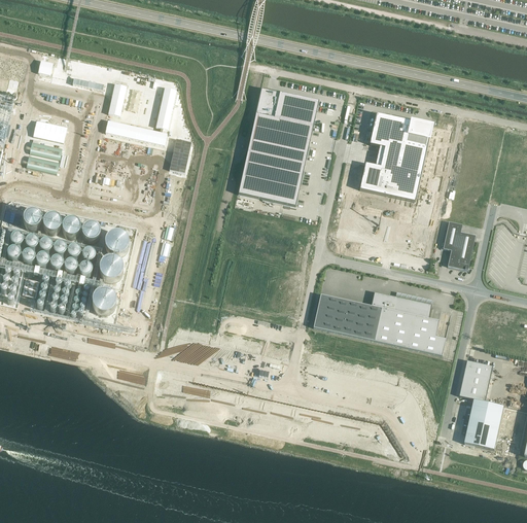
[(0,66),(0,95),(14,99),(21,71),(0,66)]
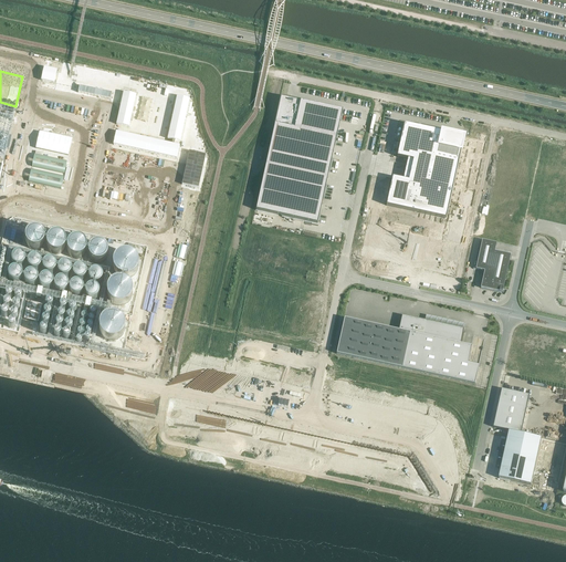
[(274,121),(255,206),(318,219),(343,106),(331,103),(331,104),(281,92),(274,121)]
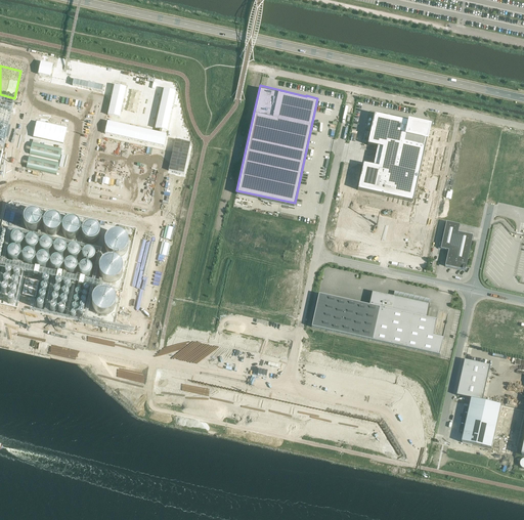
[(0,102),(0,177),(16,106),(12,106),(0,102)]
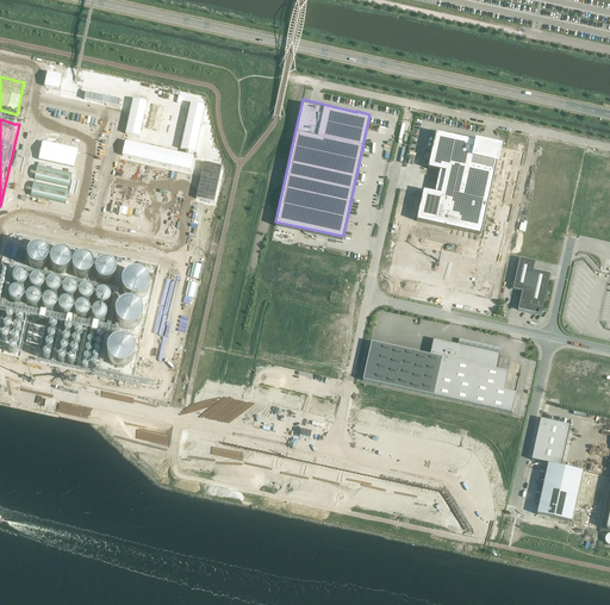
[(480,231),(499,143),(436,129),(428,164),(440,167),(439,169),(439,173),(437,175),(436,181),(435,186),(435,189),(423,187),(416,217),(446,223),(480,231)]
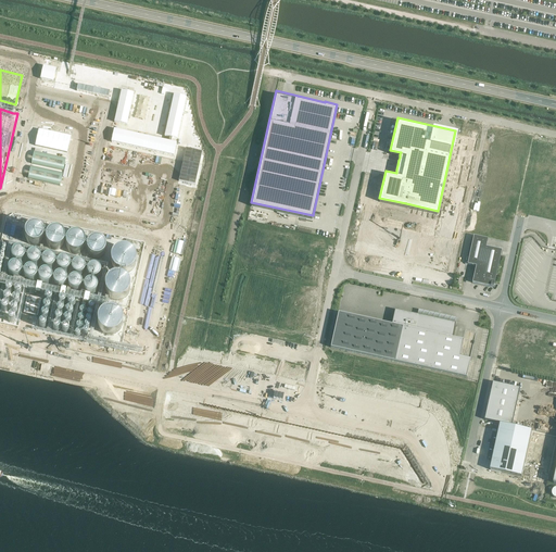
[(476,262),(472,279),(489,283),(490,281),(491,281),(490,283),(493,284),(494,279),(502,247),(487,242),(487,239),(488,235),(474,231),(467,260),(472,261),(476,262)]
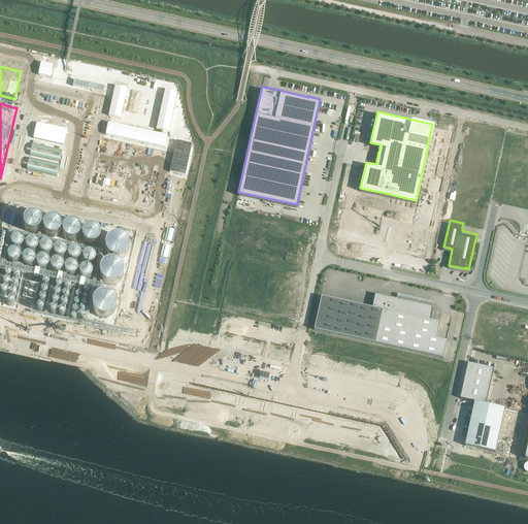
[(500,226),(498,228),(506,236),(508,234),(500,226)]
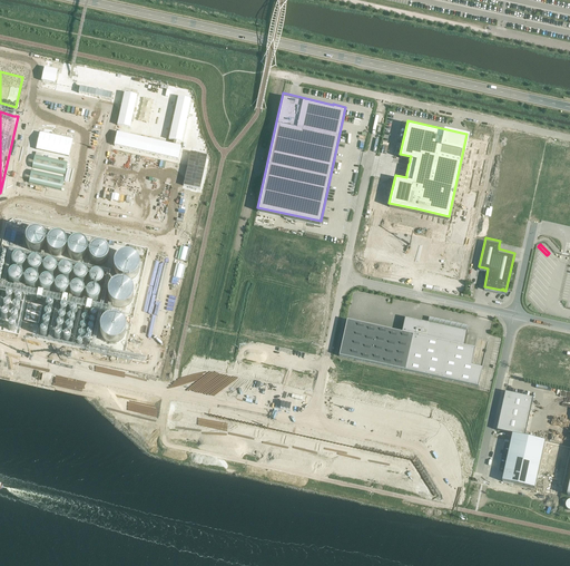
[(429,313),(428,319),(431,320),(436,321),(442,322),(448,323),(453,324),(459,325),(464,327),(467,328),(468,322),(429,313)]
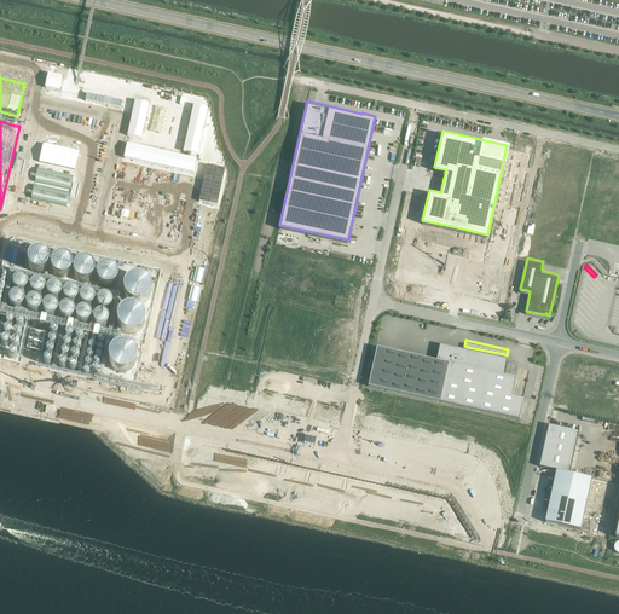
[(468,347),(464,346),(458,345),(452,343),(445,342),(440,341),(437,357),(406,349),(376,343),(368,382),(519,416),(524,395),(520,395),(516,394),(514,394),(512,393),(515,374),(503,371),(507,355),(504,354),(498,353),(492,352),(486,351),(480,349),(474,348),(468,347)]
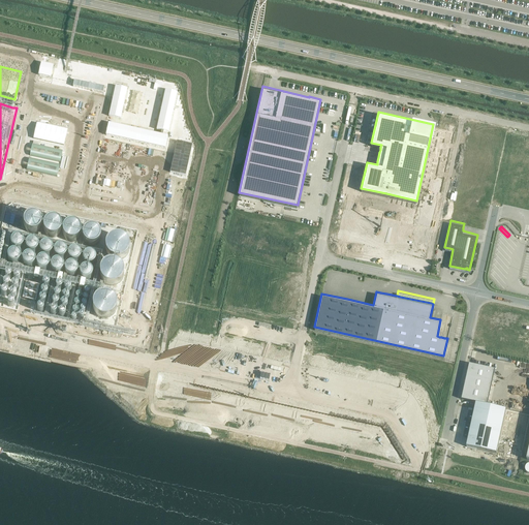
[(496,366),(469,360),(462,396),(488,401),(496,366)]
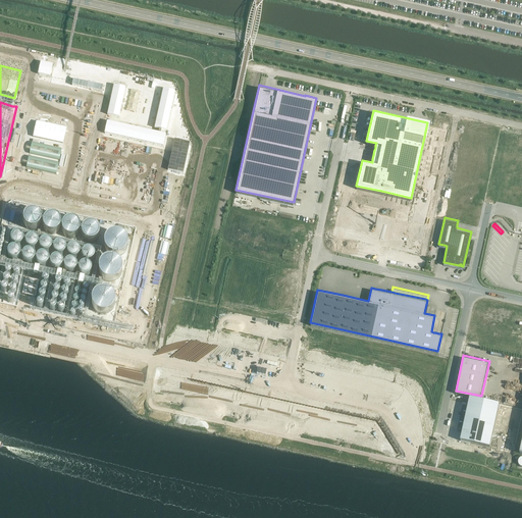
[(463,428),(461,437),(489,444),(490,443),(493,428),(500,401),(470,394),(463,428)]
